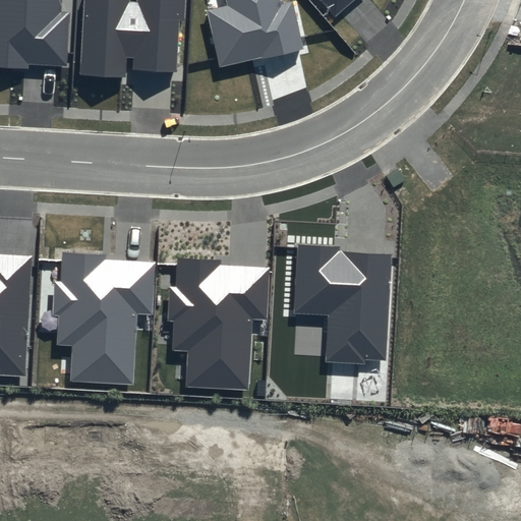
[(61,0),(0,0),(0,66),(27,68),(29,63),(67,66),(70,12),(61,12),(61,0)]
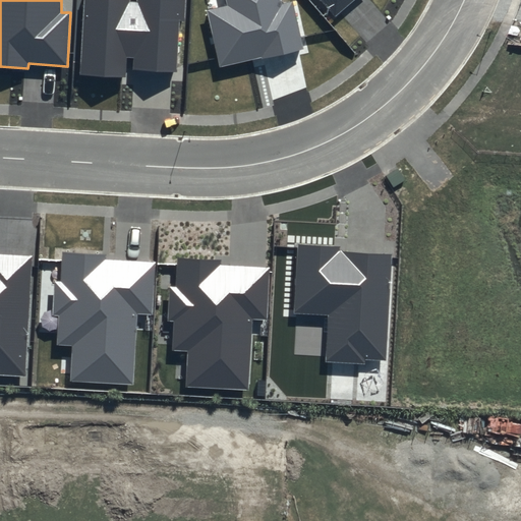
[(136,0),(137,3),(130,2),(129,0),(84,0),(81,73),(124,76),(125,57),(133,57),(133,68),(177,71),(179,22),(185,23),(185,0),(136,0)]
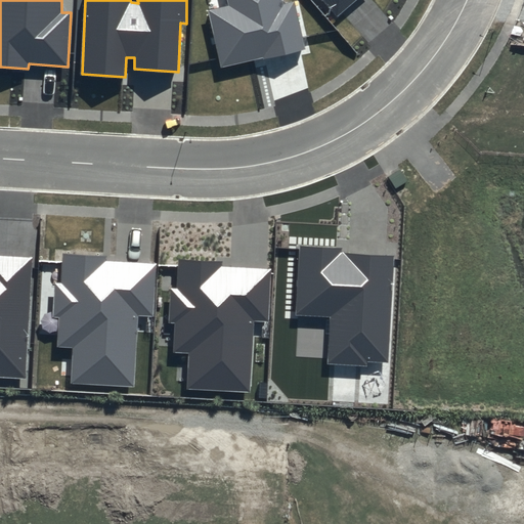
[(227,0),(229,5),(209,10),(222,70),(306,50),(295,2),(285,4),(282,0),(227,0)]
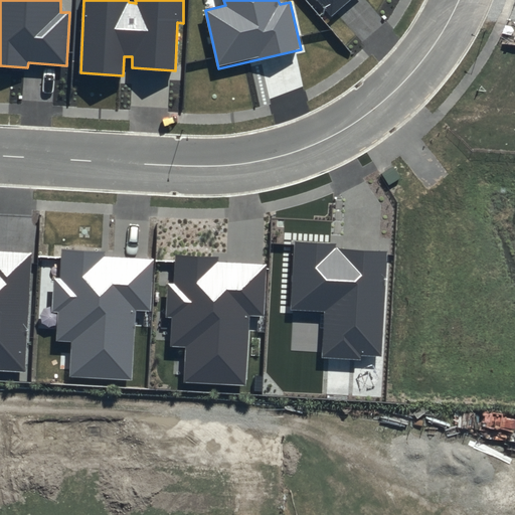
[(317,0),(331,16),(349,0),(317,0)]
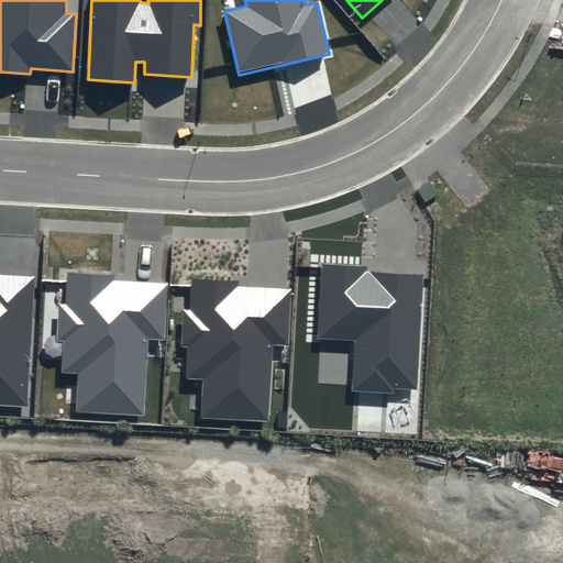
[(368,266),(323,264),(319,339),(356,340),(353,392),(394,394),(394,387),(417,388),(423,274),(367,271),(368,266)]
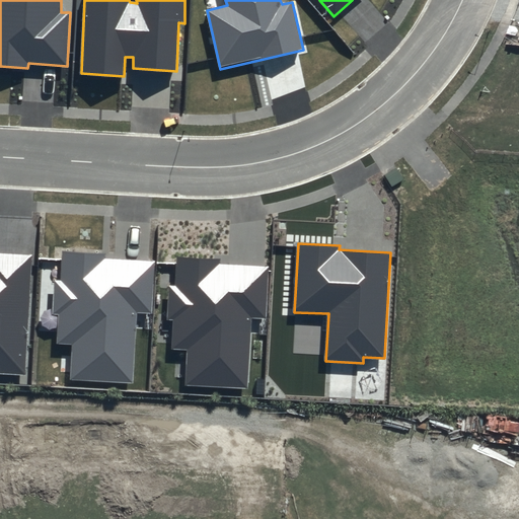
[(105,254),(62,251),(61,281),(55,281),(53,314),(60,314),(58,344),(72,345),(70,381),(134,384),(138,313),(151,314),(154,262),(104,258),(105,254)]
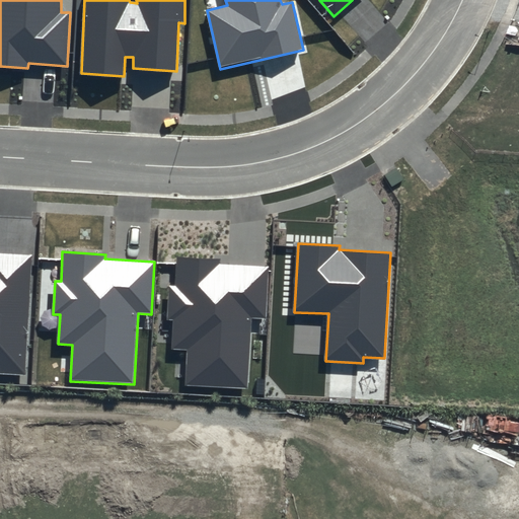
[(0,371),(25,373),(32,254),(0,252),(0,371)]
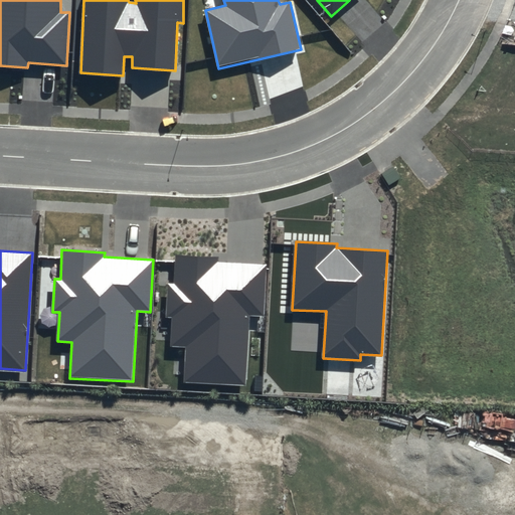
[(217,258),(175,254),(174,284),(168,284),(166,317),(173,317),(171,346),(185,347),(183,382),(246,386),(250,316),(264,316),(267,265),(217,262),(217,258)]
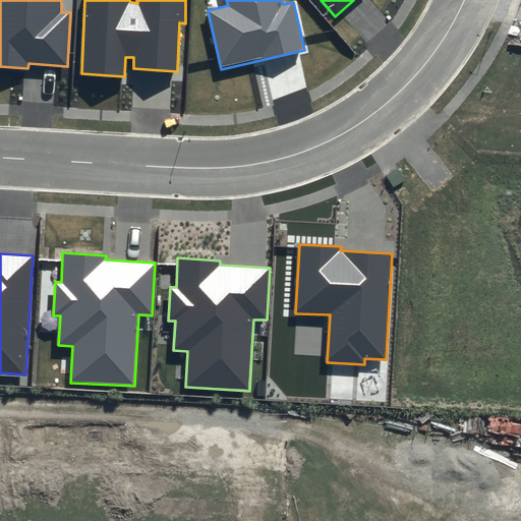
All buildings are outlined.
